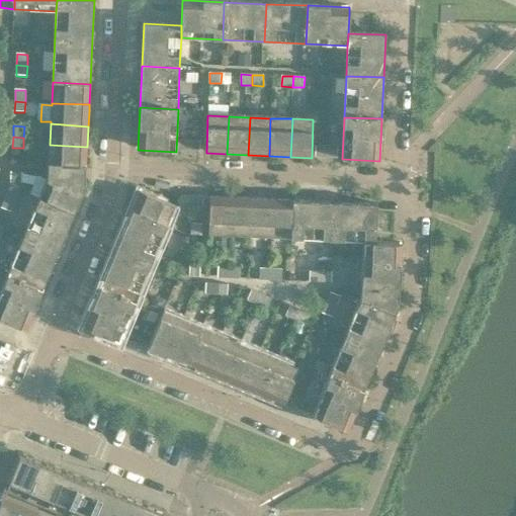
[(189,152),(189,142),(178,141),(178,152),(189,152)]
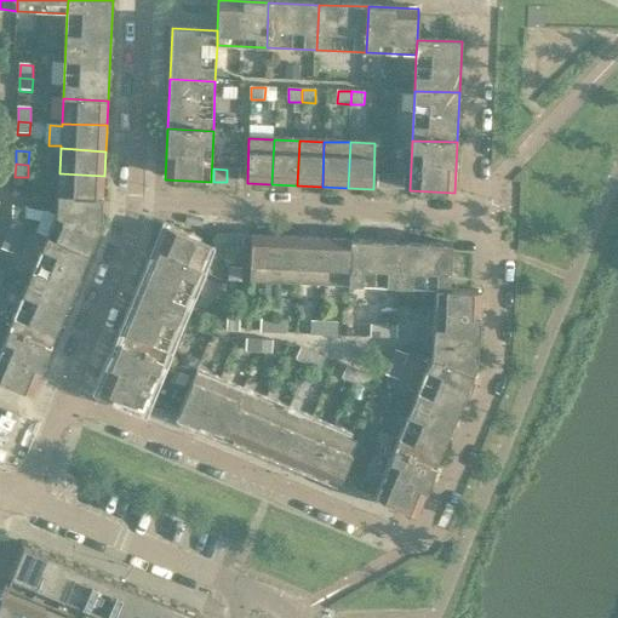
[(240,183),(240,170),(227,170),(227,182),(240,183)]
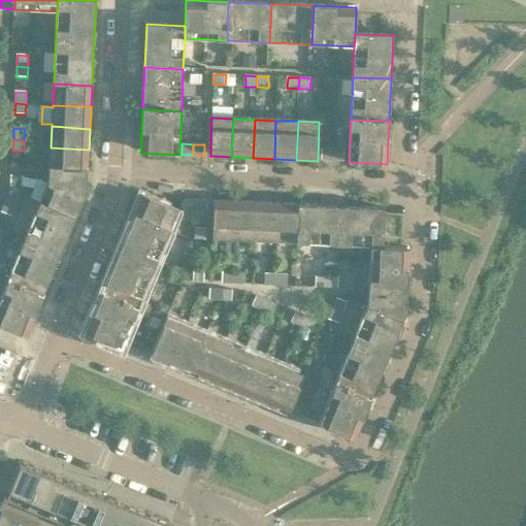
[(88,171),(89,154),(89,150),(51,148),(50,169),(88,171)]
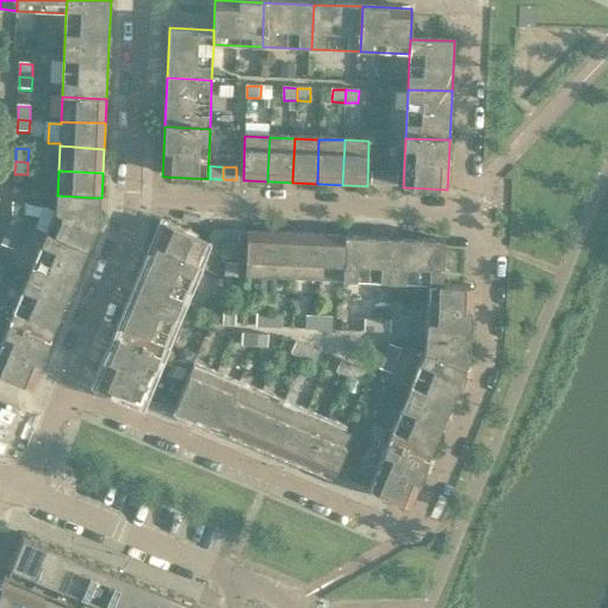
[(385,186),(386,174),(372,174),(372,186),(385,186)]
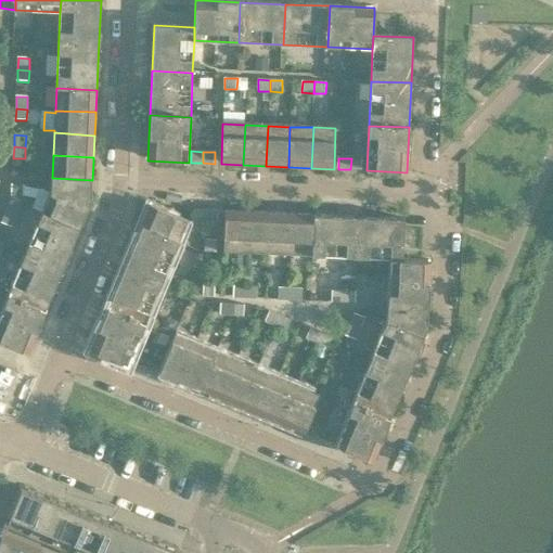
[(362,170),(362,159),(351,158),(350,169),(362,170)]
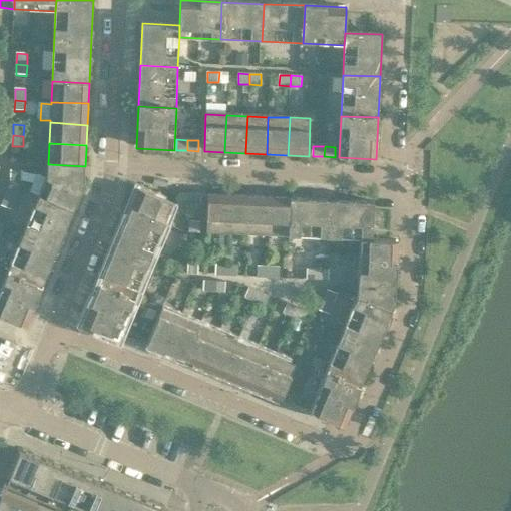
[(84,186),(85,174),(85,170),(85,166),(48,164),(48,168),(47,172),(47,178),(81,193),(84,186)]
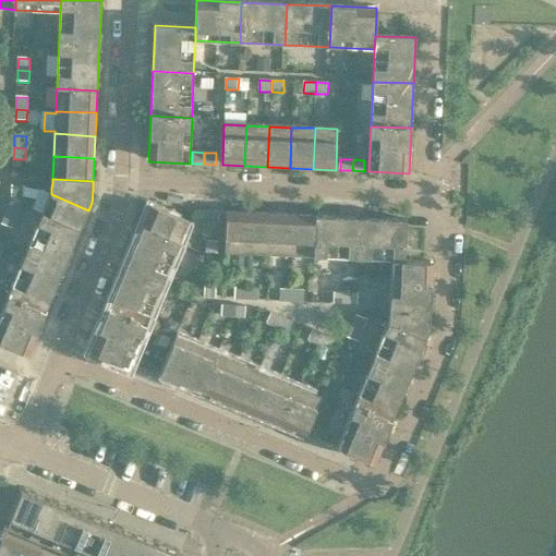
[(24,197),(24,186),(12,186),(12,197),(24,197)]
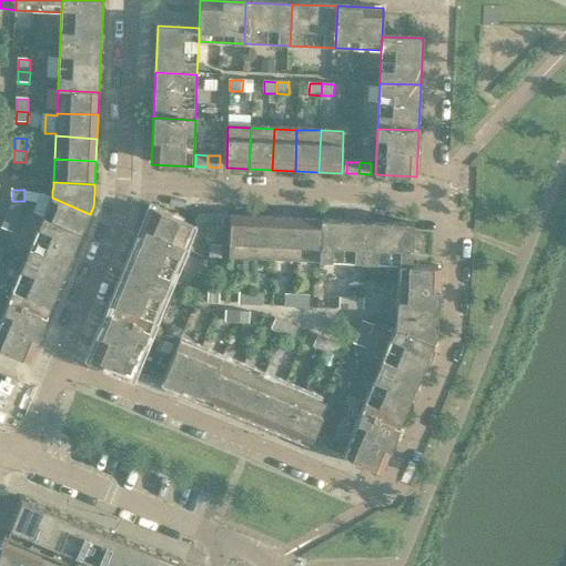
[(81,235),(90,215),(90,214),(52,198),(43,220),(81,235)]
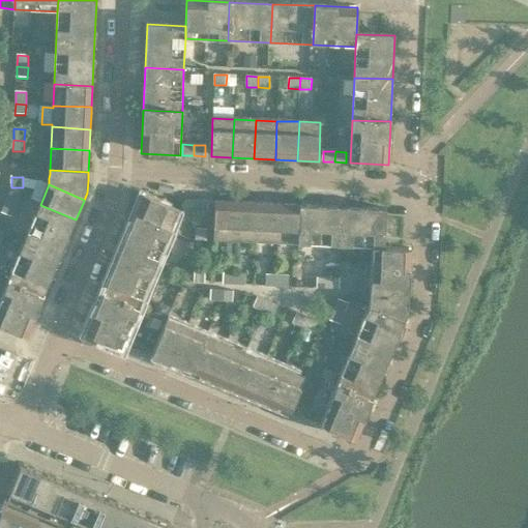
[(16,208),(21,197),(10,193),(6,203),(16,208)]
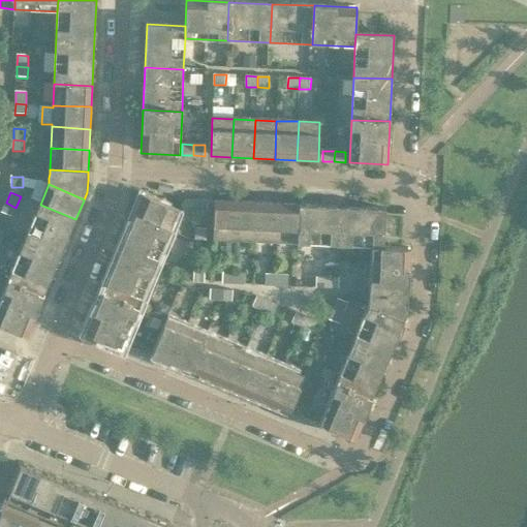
[(171,230),(179,211),(144,196),(135,216),(171,230)]
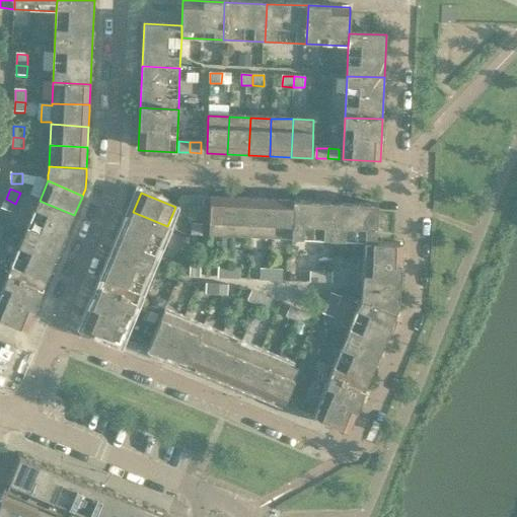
[(194,208),(194,197),(182,197),(182,207),(194,208)]
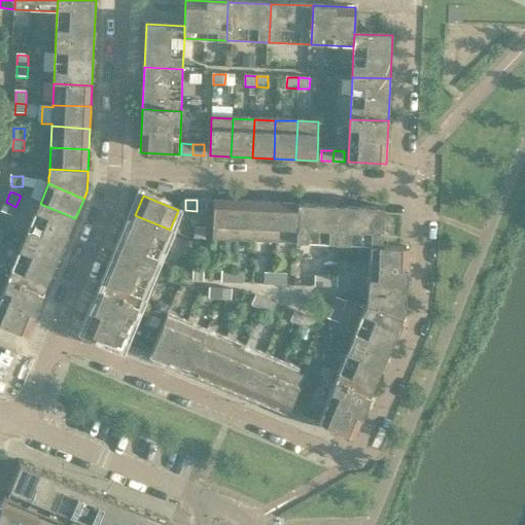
[(207,211),(208,201),(197,200),(197,211),(207,211)]
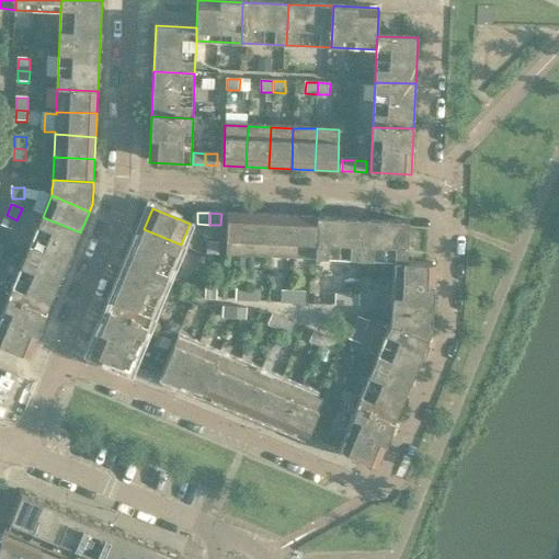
[(249,255),(251,215),(228,214),(226,254),(249,255)]
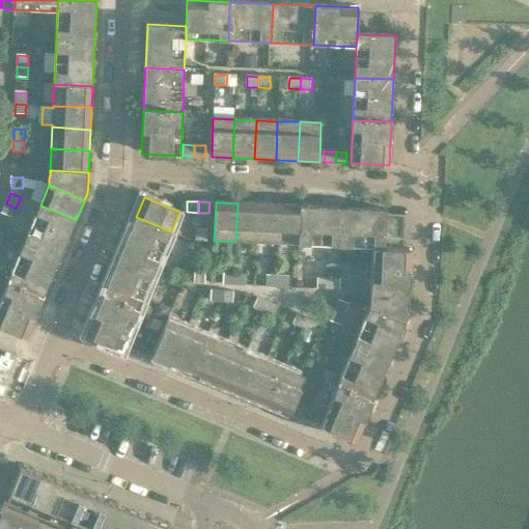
[(11,218),(16,209),(6,203),(2,214),(11,218)]
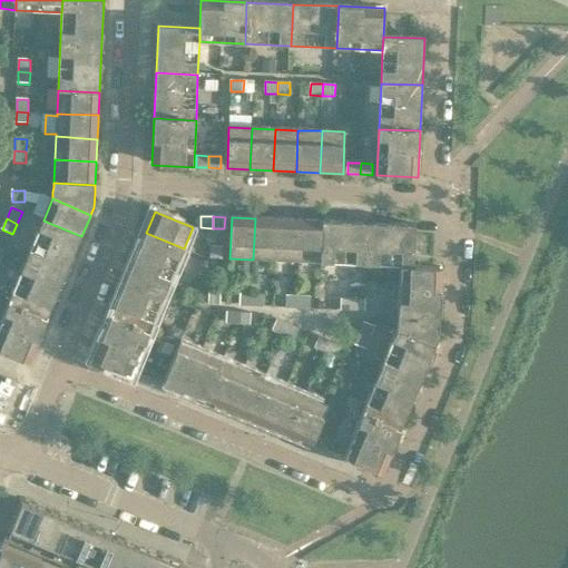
[(275,261),(277,219),(255,218),(253,260),(275,261)]
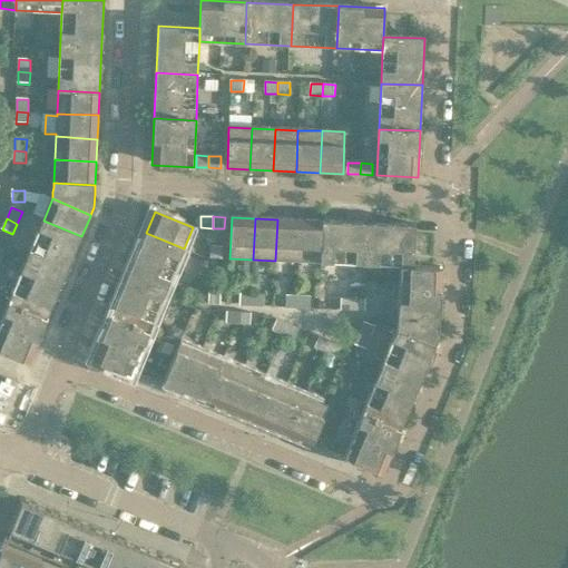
[(299,262),(301,221),(277,219),(275,261),(299,262)]
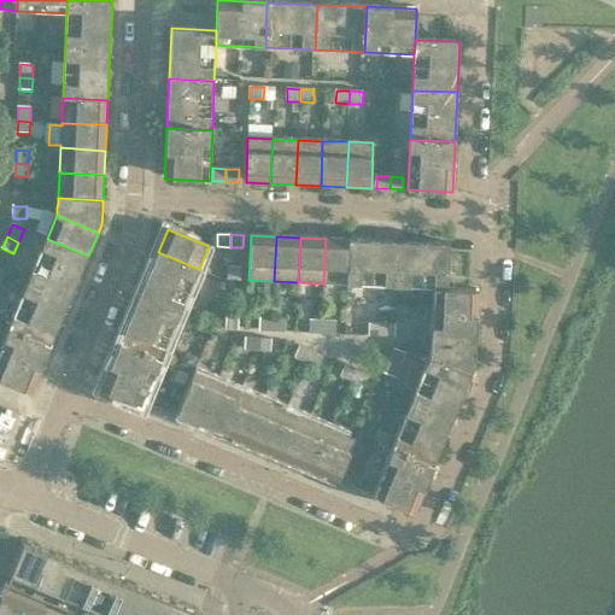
[(69,303),(88,256),(47,239),(28,285),(69,303)]
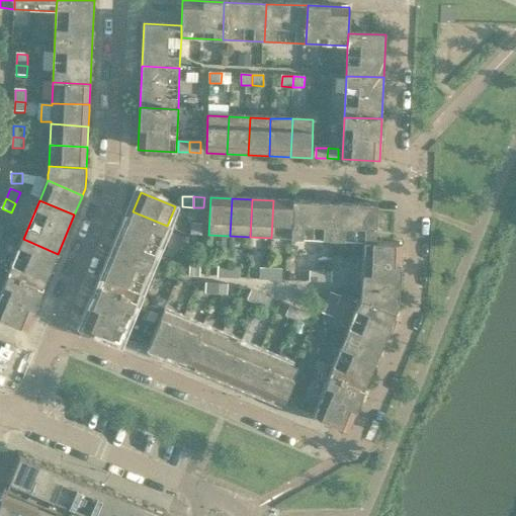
[(293,239),(294,201),(273,200),(271,238),(293,239)]
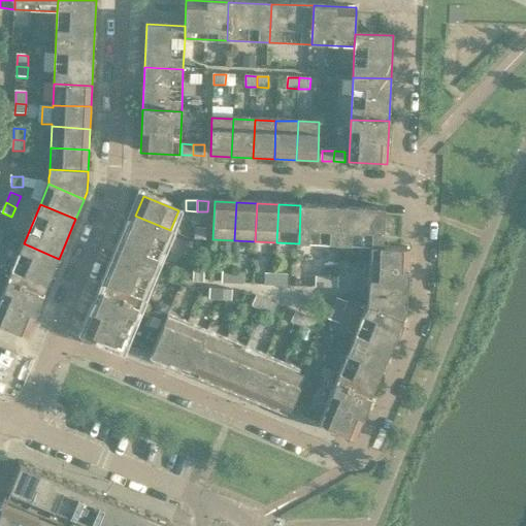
[(340,245),(342,207),(300,205),(299,243),(340,245)]
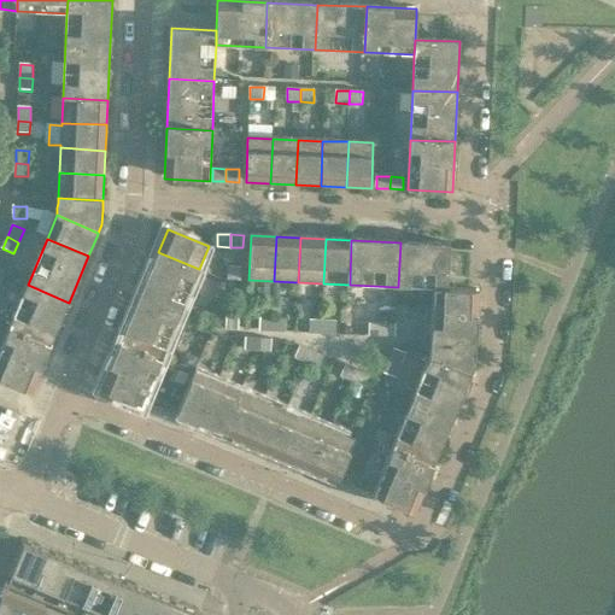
[(447,290),(450,256),(450,245),(400,242),(398,287),(433,288),(447,290)]
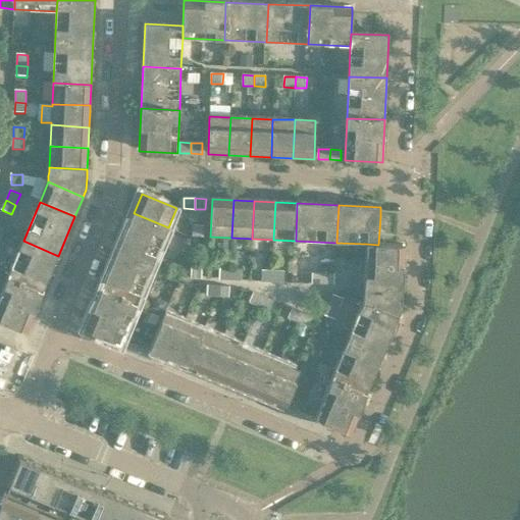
[(152,266),(168,227),(134,213),(117,252),(152,266)]
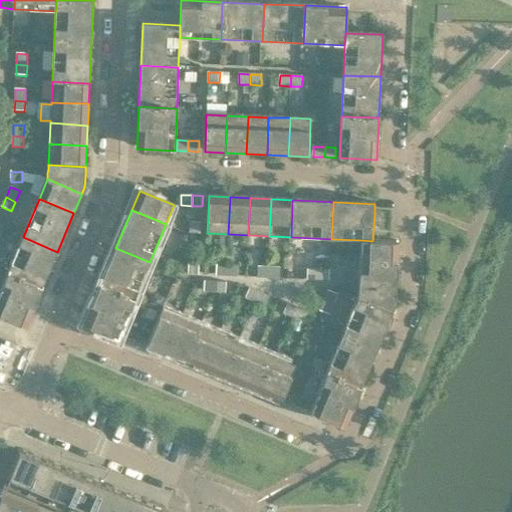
[(201,234),(202,223),(191,222),(191,234),(201,234)]
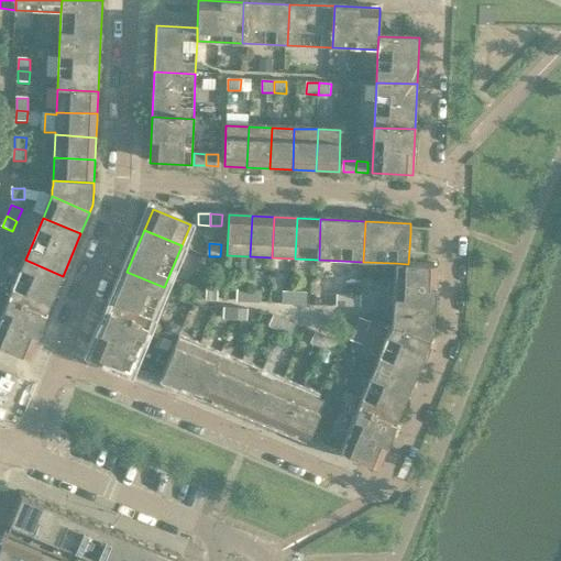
[(45,318),(62,279),(63,276),(25,260),(8,301),(45,318)]
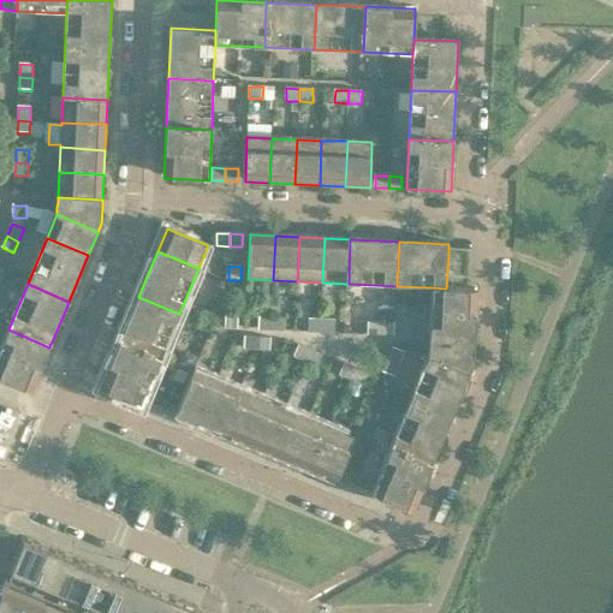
[(475,341),(476,314),(477,290),(446,289),(432,287),(429,340),(475,341)]
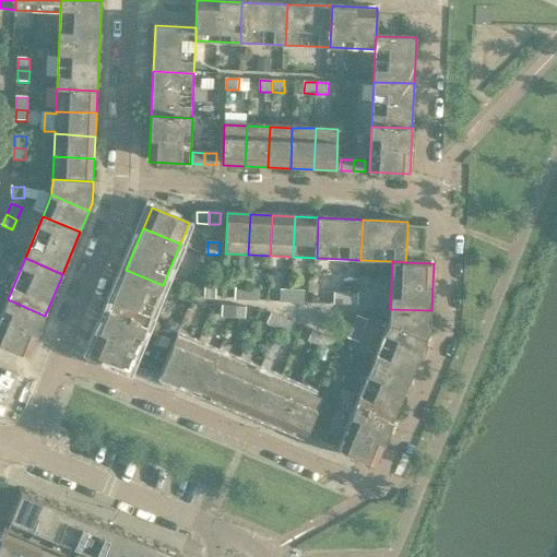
[(145,328),(163,285),(126,270),(108,312),(145,328)]
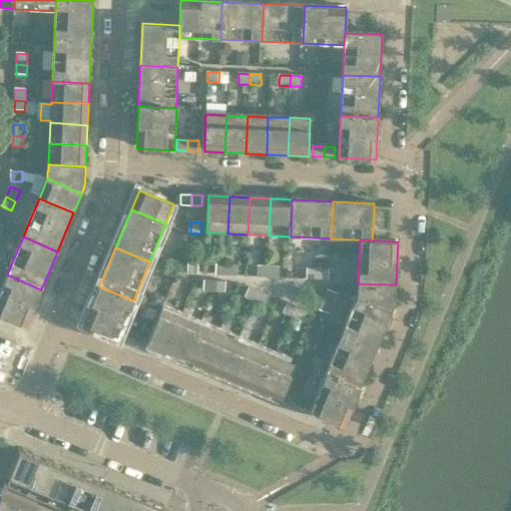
[(320,260),(319,269),(328,270),(328,261),(320,260)]
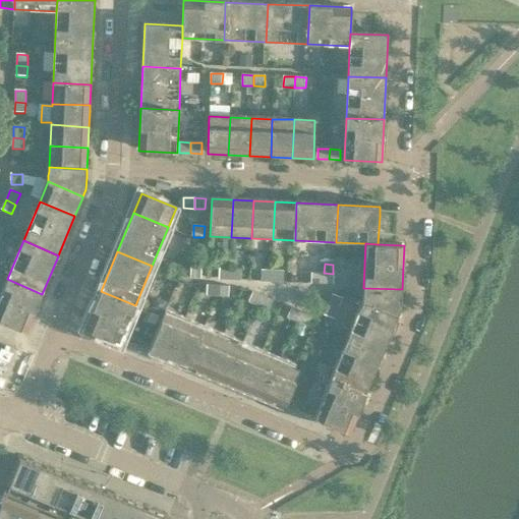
[(202,279),(203,268),(192,268),(191,279),(202,279)]
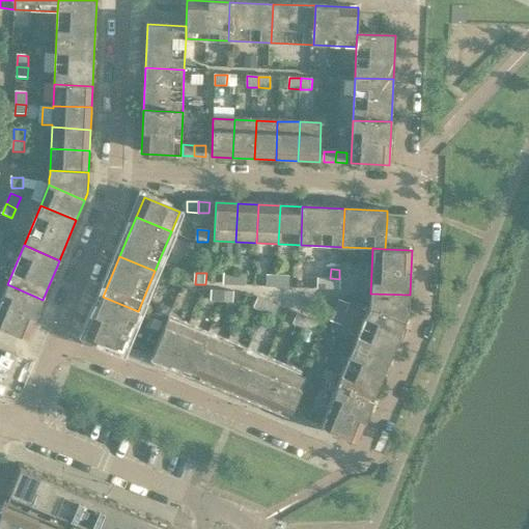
[(234,285),(234,275),(223,275),(223,285),(234,285)]
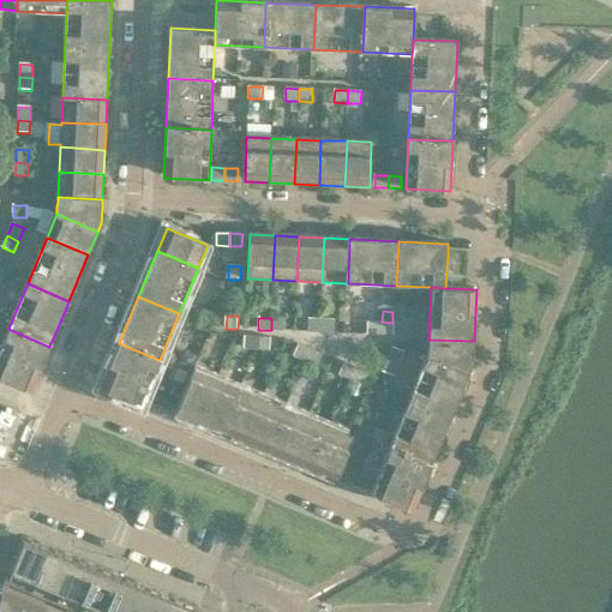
[(285,331),(285,319),(271,318),(271,330),(285,331)]
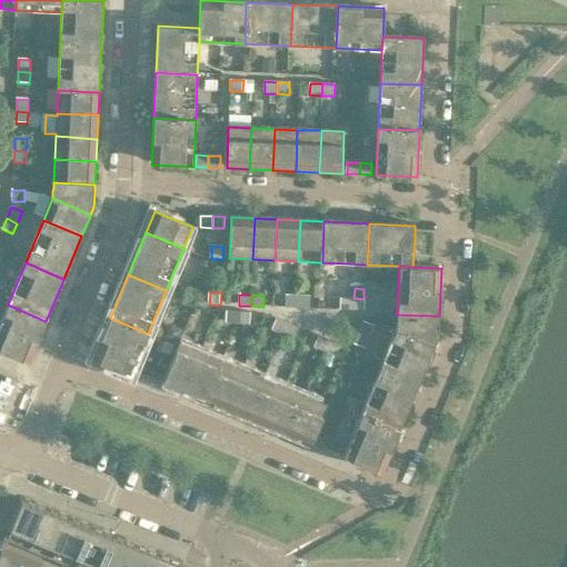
[(297,308),(297,297),(285,297),(285,308),(297,308)]
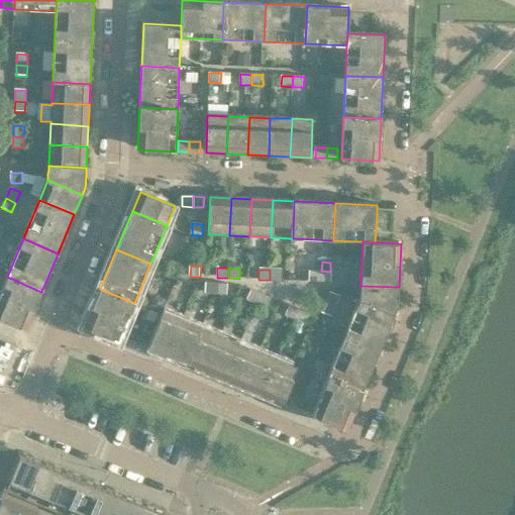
[(281,281),(281,270),(270,270),(270,280),(281,281)]
